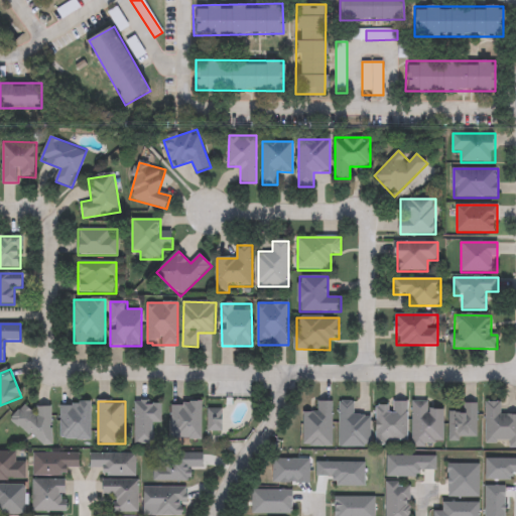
[(162,423),(155,423),(155,444),(135,443),(135,401),(162,401),(162,423)]
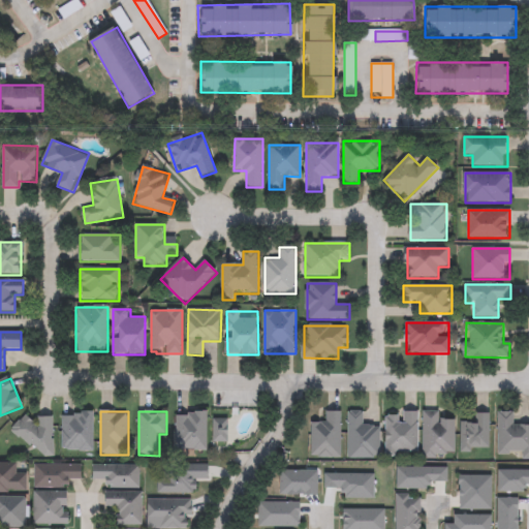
[(439,411),(439,419),(455,419),(455,457),(424,457),(424,411),(439,411)]
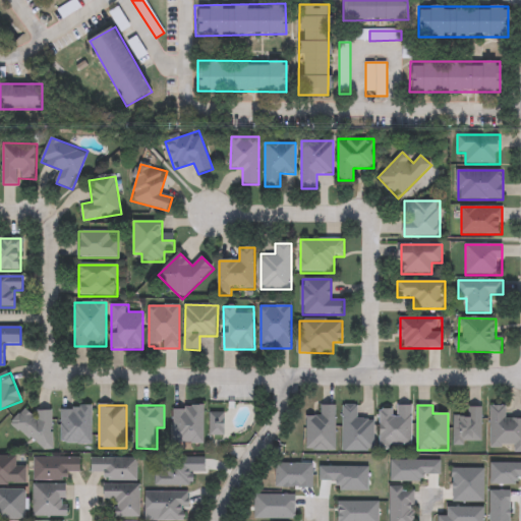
[(92,406),(92,444),(60,444),(60,406),(92,406)]
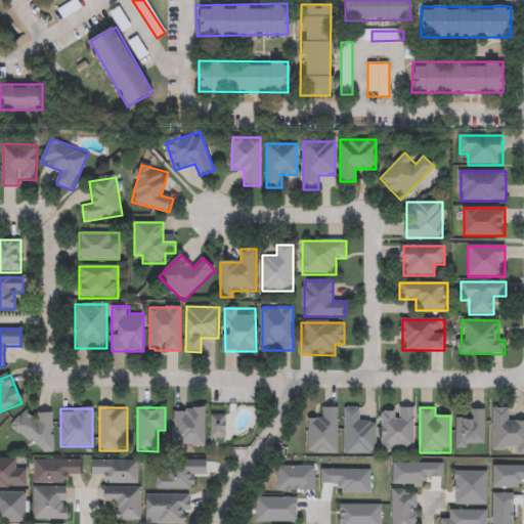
[(206,446),(174,446),(174,408),(206,408),(206,446)]
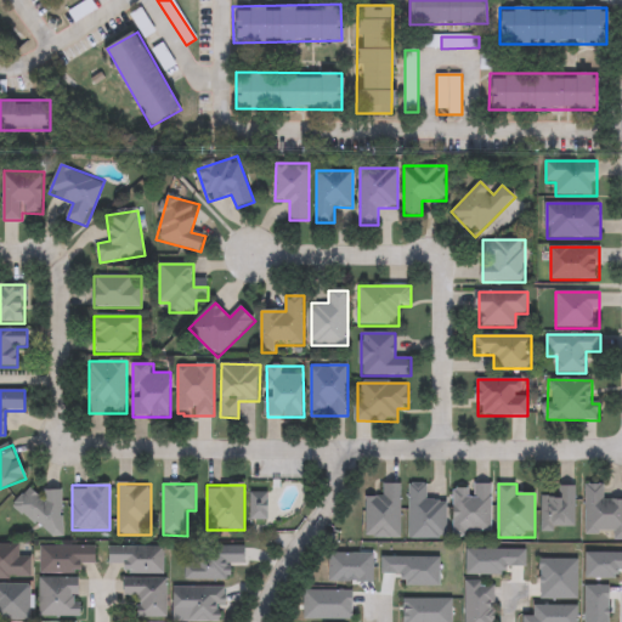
[(367,497),(383,497),(383,485),(401,485),(401,538),(367,538),(367,497)]
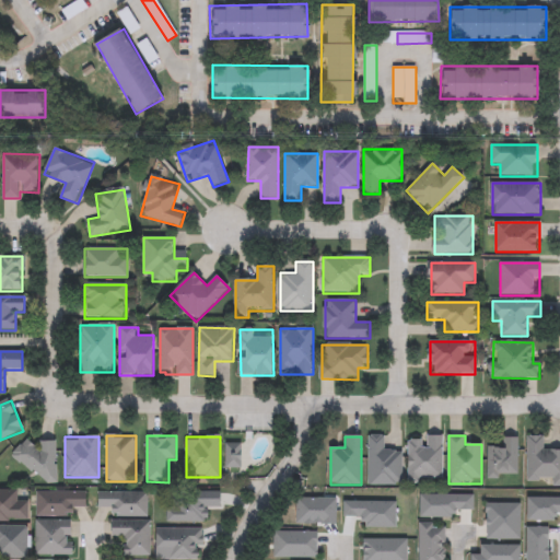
[(385,436),(385,448),(403,448),(403,486),(369,486),(369,436),(385,436)]
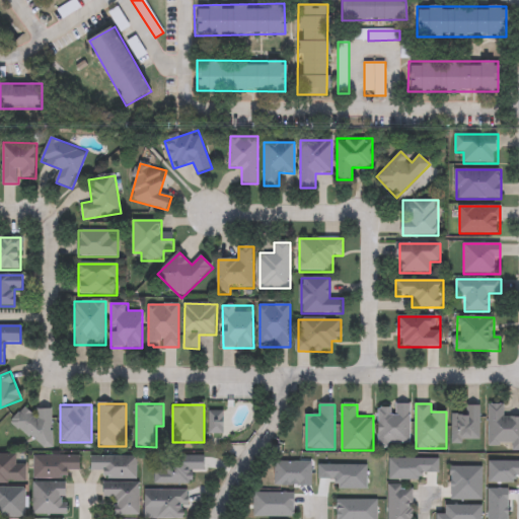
[(518,417),(518,450),(513,450),(513,445),(490,445),(489,404),(504,404),(504,417),(518,417)]
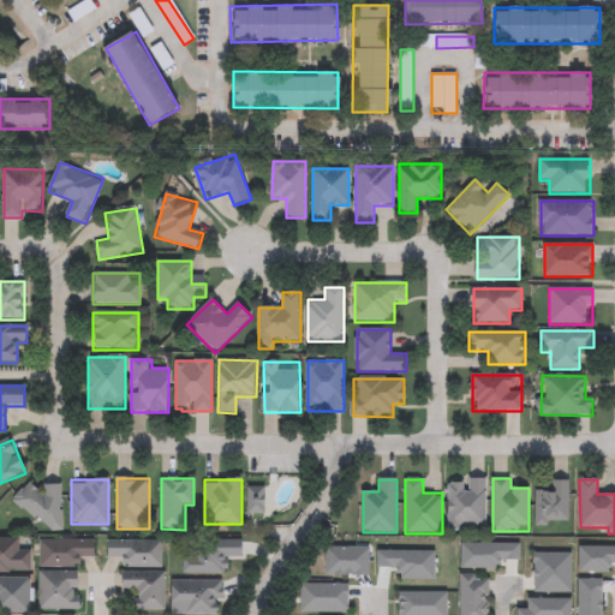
[(449,481),(487,481),(487,529),(449,529),(449,481)]
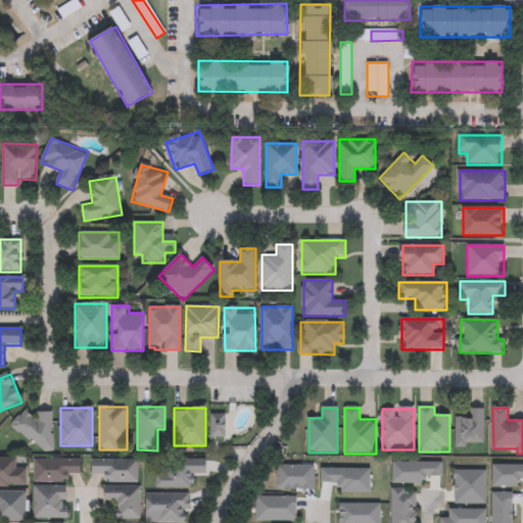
[(456,417),(471,417),(471,409),(484,409),(484,446),(456,446),(456,417)]
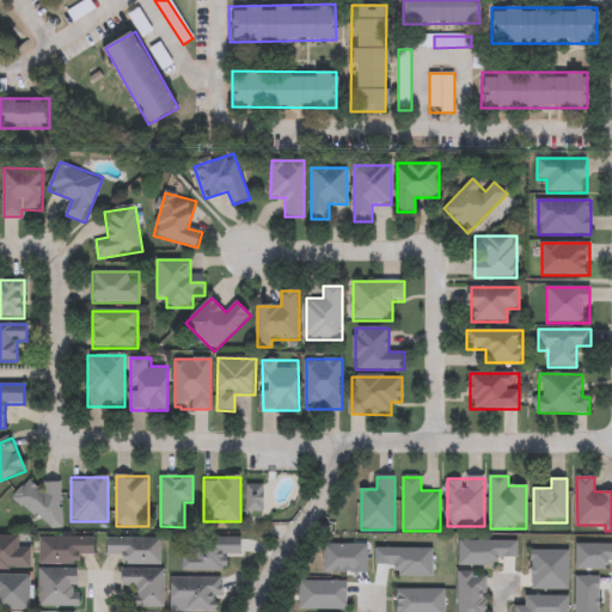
[(62,516),(17,519),(14,487),(44,485),(44,483),(61,483),(62,516)]
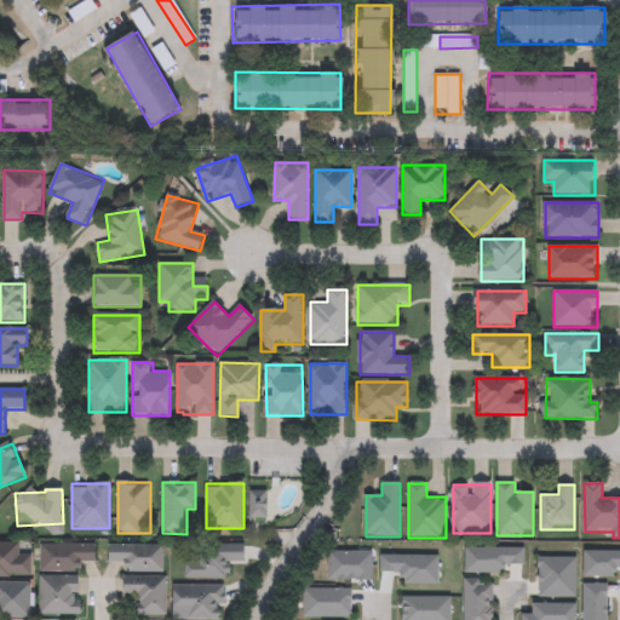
[(268,489),(268,520),(250,520),(250,489),(268,489)]
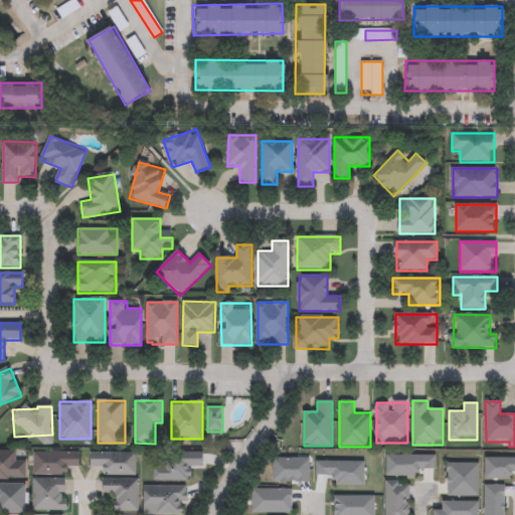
[(0,451),(26,451),(26,479),(0,479),(0,451)]
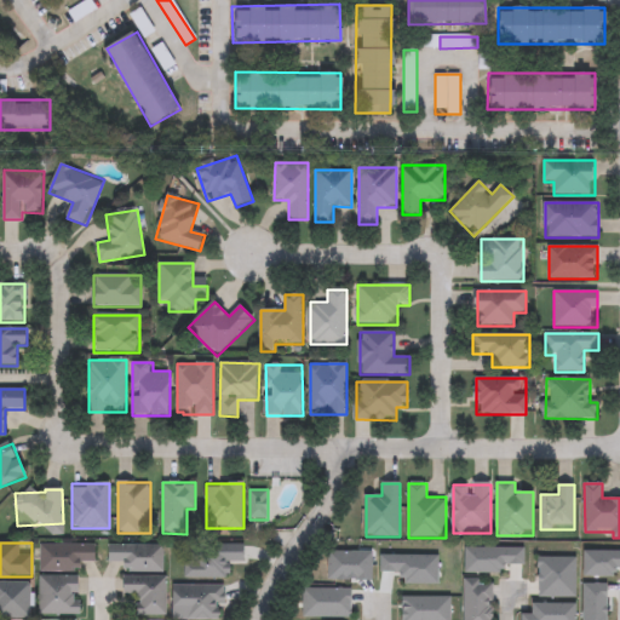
[(97,545),(97,564),(84,564),(84,572),(40,572),(40,545),(97,545)]
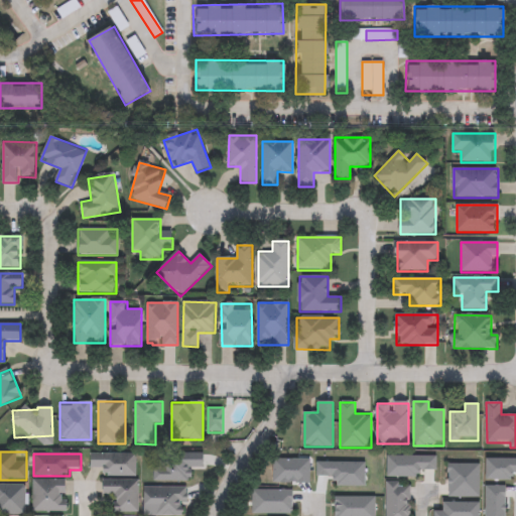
[(105,475),(105,468),(92,468),(92,454),(136,454),(136,475),(105,475)]
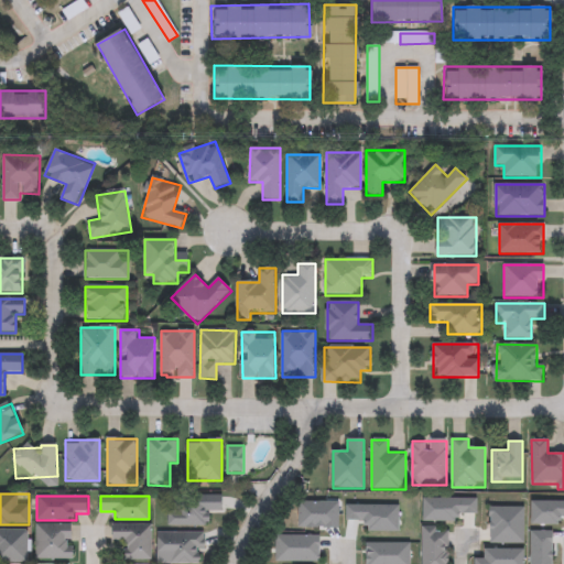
[(224,498),(224,512),(209,512),(209,525),(169,525),(169,497),(224,498)]
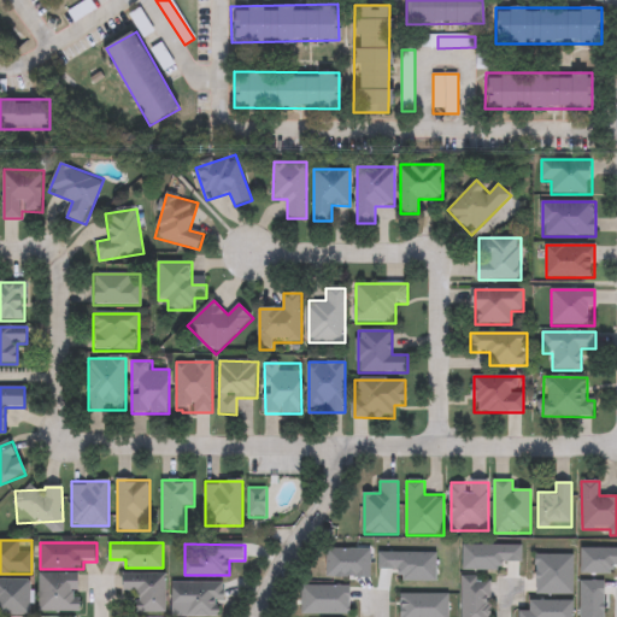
[(40,573),(80,573),(80,613),(40,613),(40,573)]
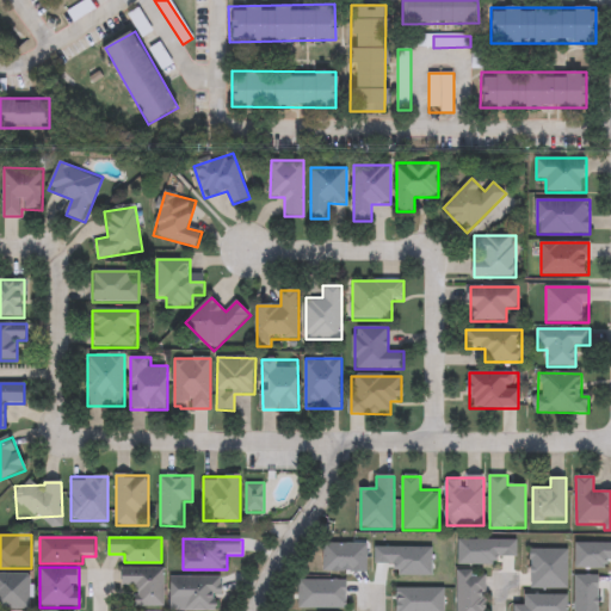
[(165,608),(136,608),(136,586),(123,586),(123,567),(165,567),(165,608)]
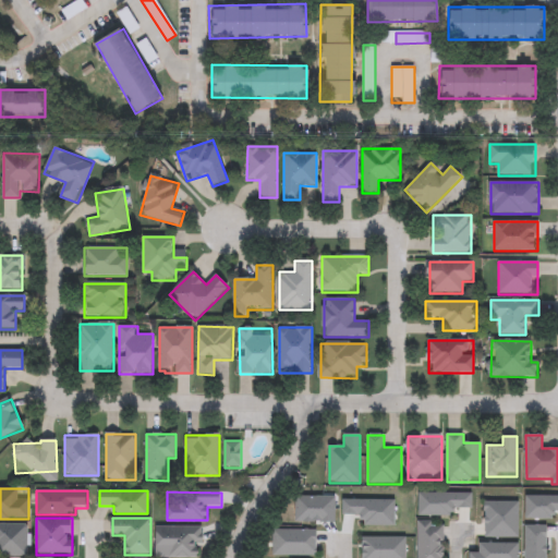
[(419,557),(419,522),(444,522),(444,557),(419,557)]
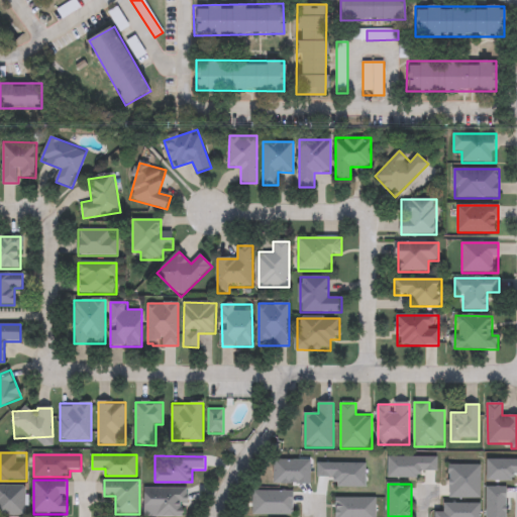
[(0,486),(25,486),(25,516),(0,516),(0,486)]
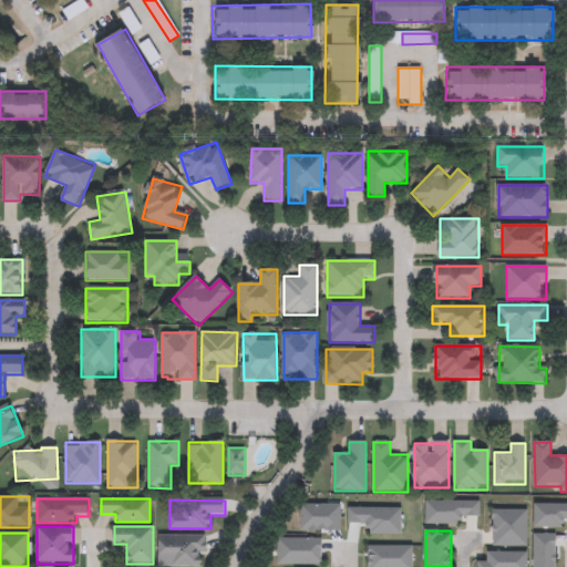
[(158,535),(206,535),(206,566),(158,566),(158,535)]
